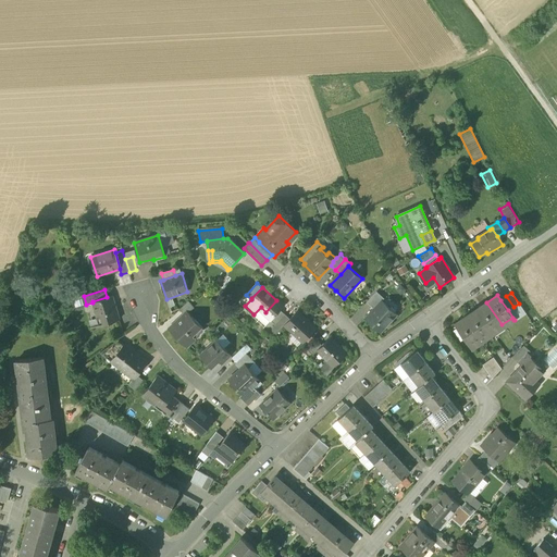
[(84,296),(73,299),(72,309),(84,306),(86,305),(84,296)]
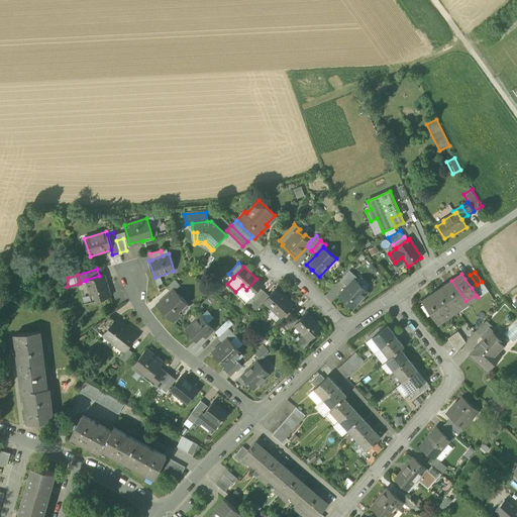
[(86,281),(92,302),(111,296),(104,275),(99,276),(86,280),(86,281)]
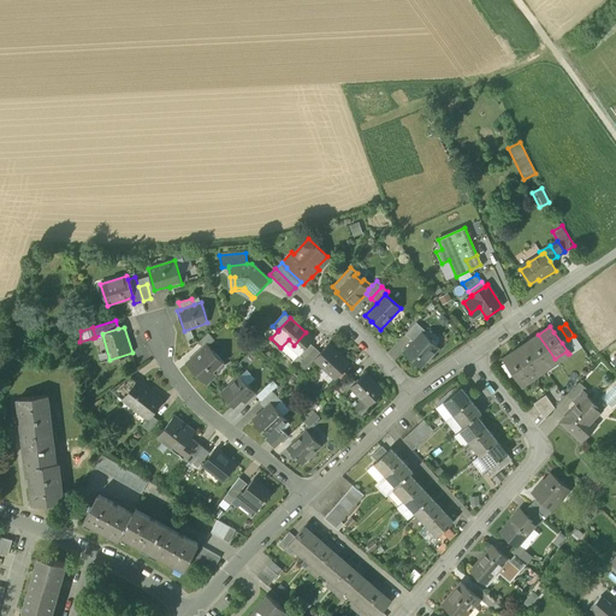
[(562,343),(568,339),(560,327),(554,332),(562,343)]
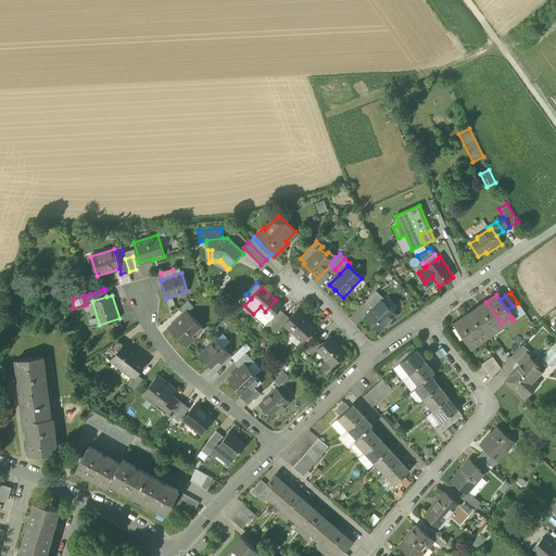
[(60,307),(72,308),(73,299),(61,298),(60,307)]
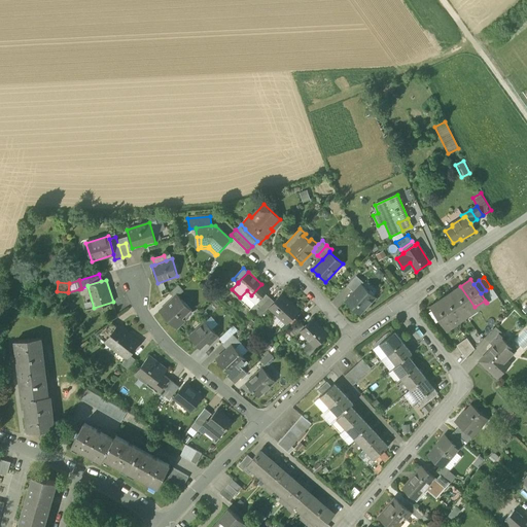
[(346,302),(359,314),(375,297),(361,284),(346,302)]
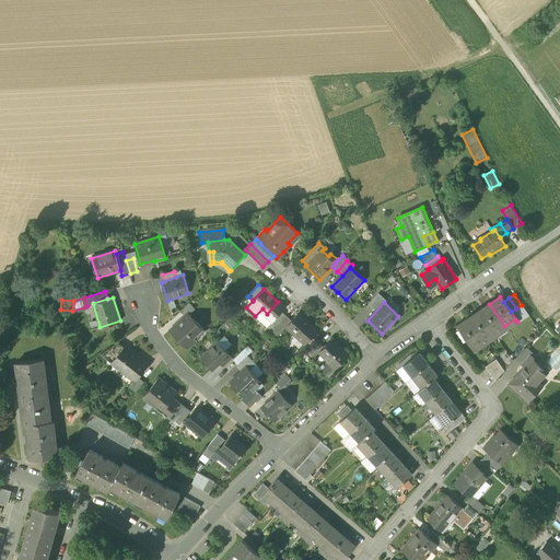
[(181,311),(186,317),(189,314),(195,308),(189,303),(181,311)]
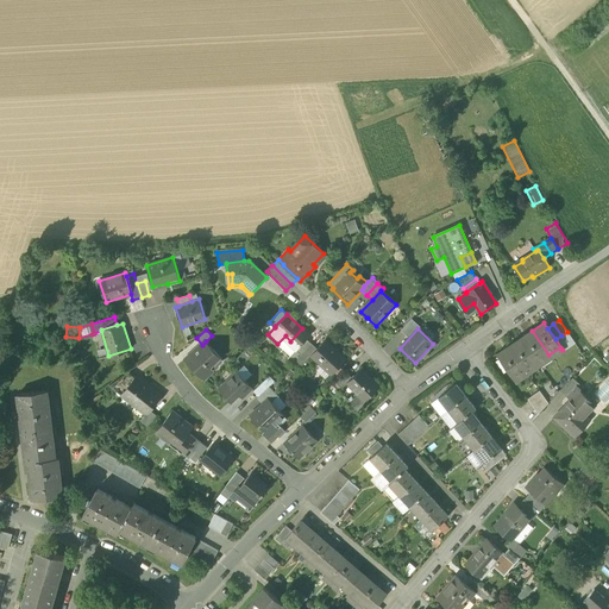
[(532,331),(520,339),(537,363),(548,355),(532,331)]
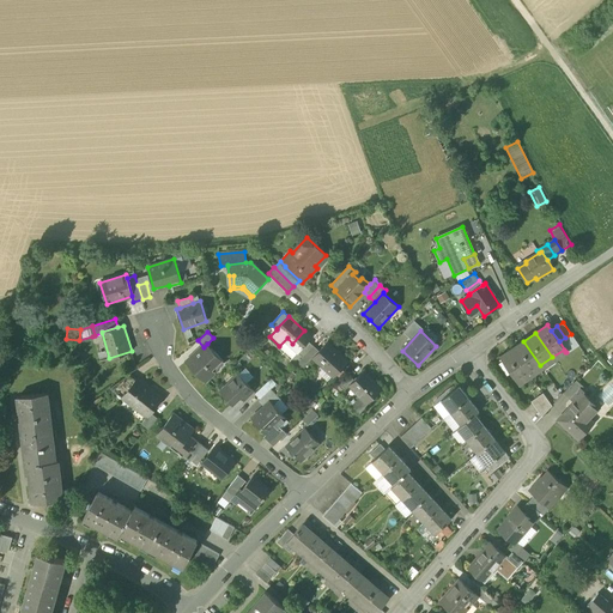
[(559,341),(566,352),(577,344),(571,334),(565,338),(559,341)]
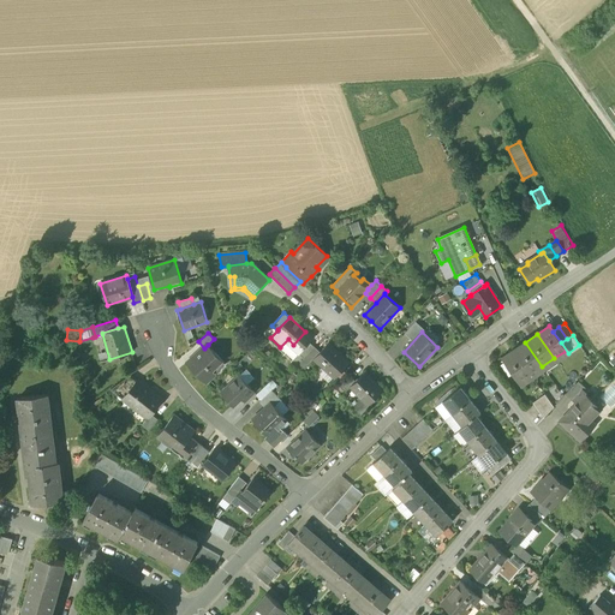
[(298,353),(304,358),(314,347),(309,342),(298,353)]
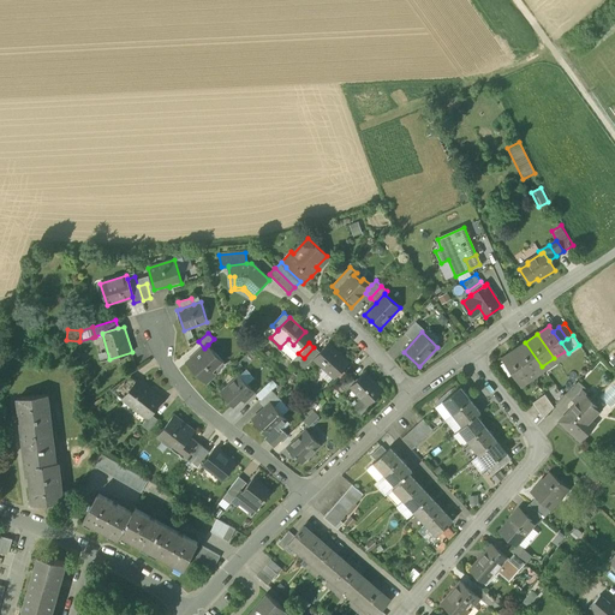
[(525,342),(514,351),(531,375),(542,366),(525,342)]
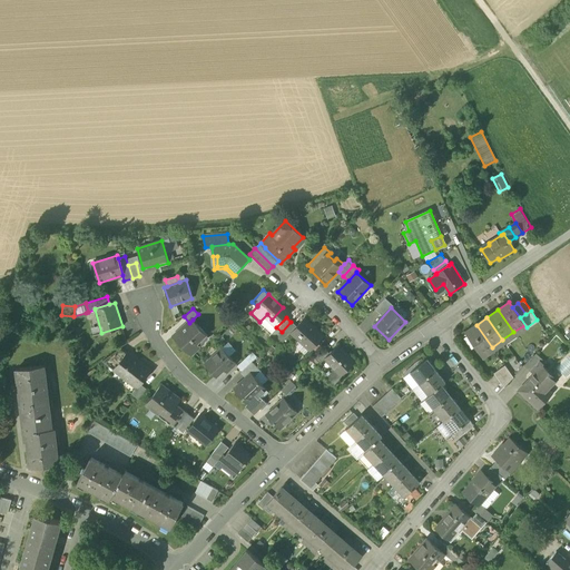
[(291,333),(311,351),(324,336),(304,318),(296,326),(291,333)]
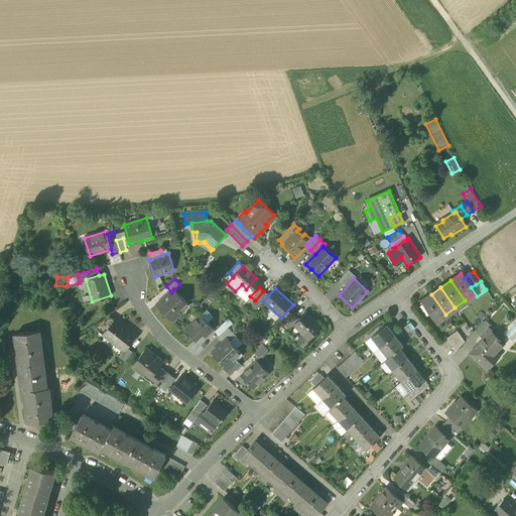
[(157,305),(172,321),(180,313),(178,310),(186,302),(174,289),(171,292),(157,305)]
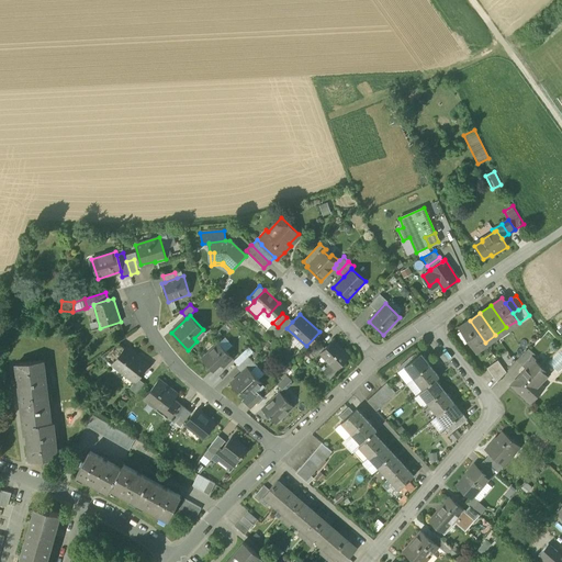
[(287,317),(278,327),(283,333),(287,328),(292,322),(287,317)]
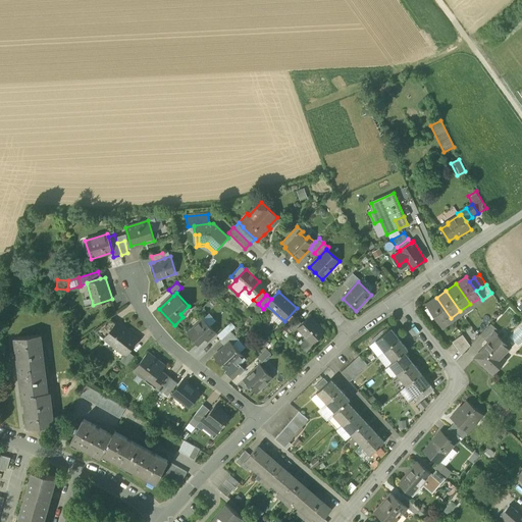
[(440,324),(451,318),(436,298),(426,305),(441,327),(442,327),(440,324)]
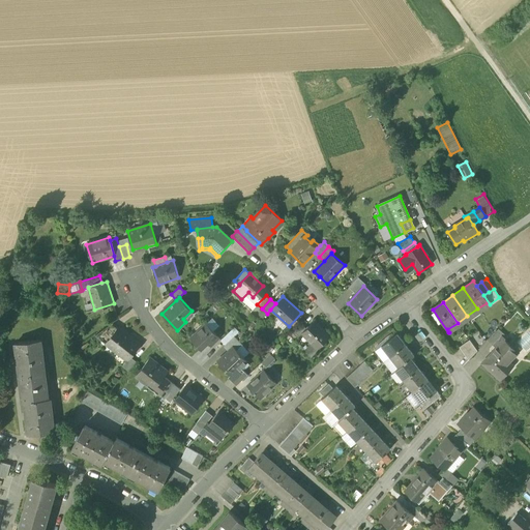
[(261,320),(267,314),(262,308),(256,316),(261,320)]
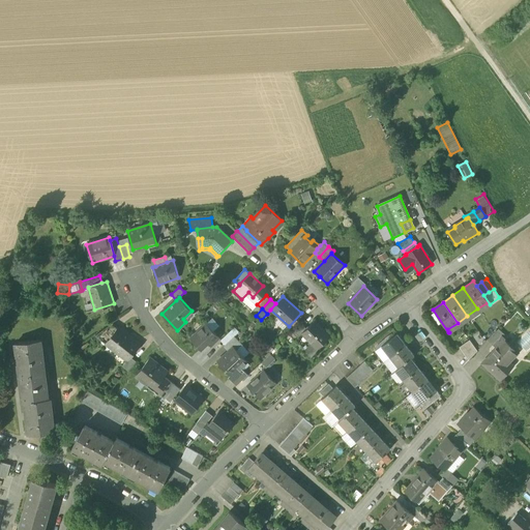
[(302,332),(311,341),(318,349),(319,348),(329,337),(314,321),(306,328),(302,332)]
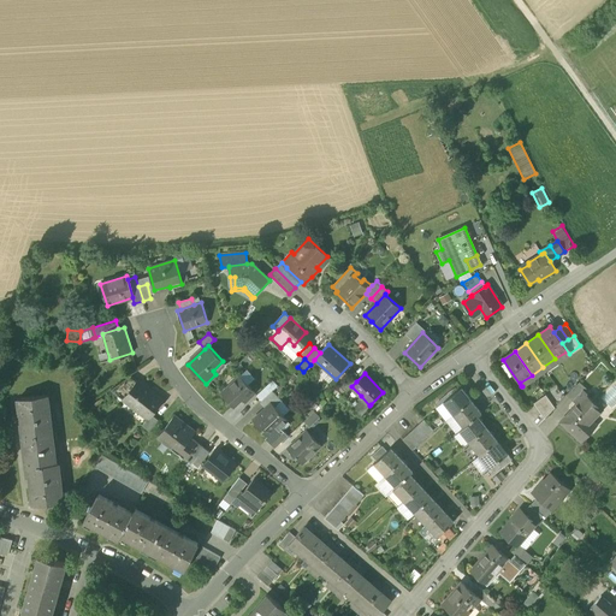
[(339,386),(345,392),(351,386),(356,381),(350,375),(339,386)]
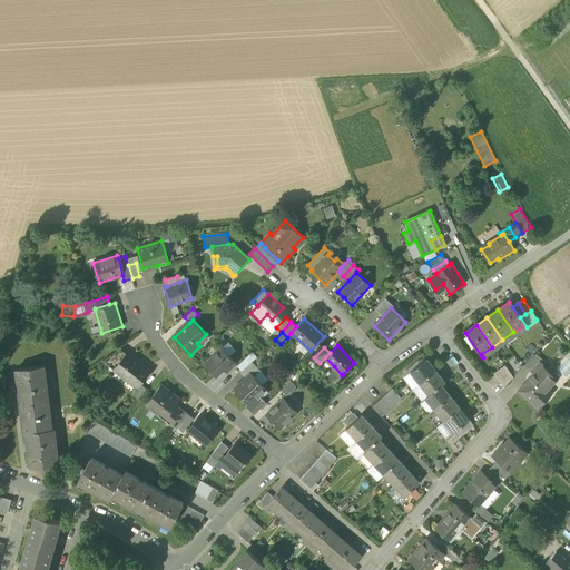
[(107,357),(117,365),(126,354),(119,349),(107,357)]
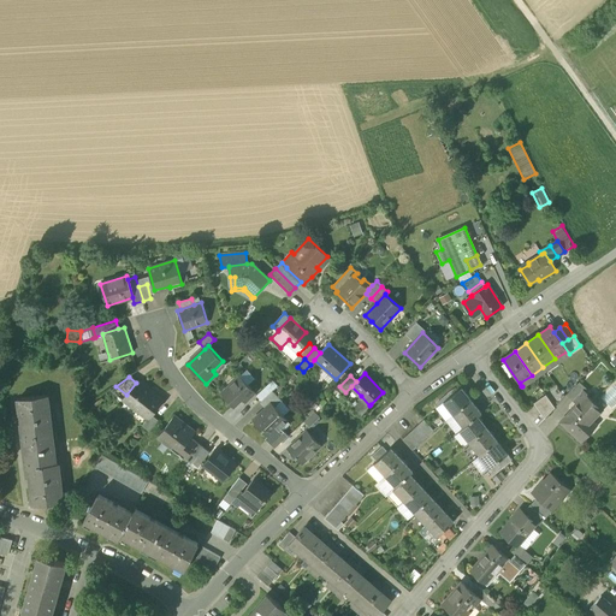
[(221,394),(234,407),(242,398),(244,402),(255,392),(240,377),(221,394)]
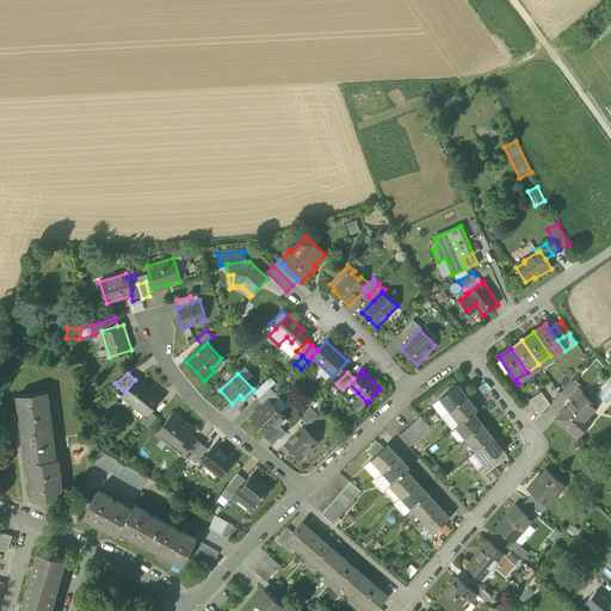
[(127,400),(147,415),(149,413),(161,397),(136,377),(135,380),(125,392),(130,395),(127,400)]
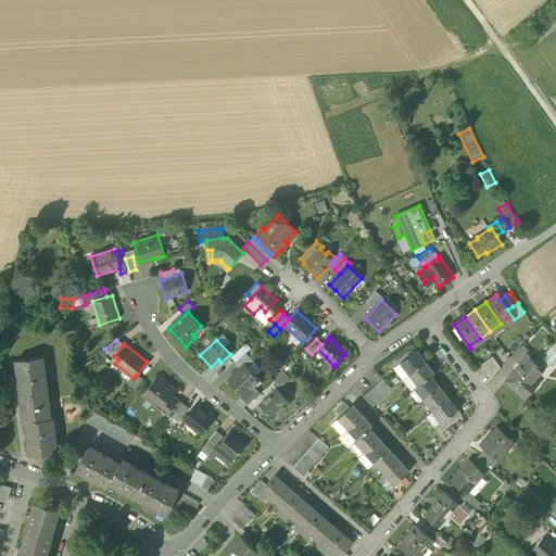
[(510,357),(520,365),(528,356),(529,356),(530,355),(520,346),(510,357)]
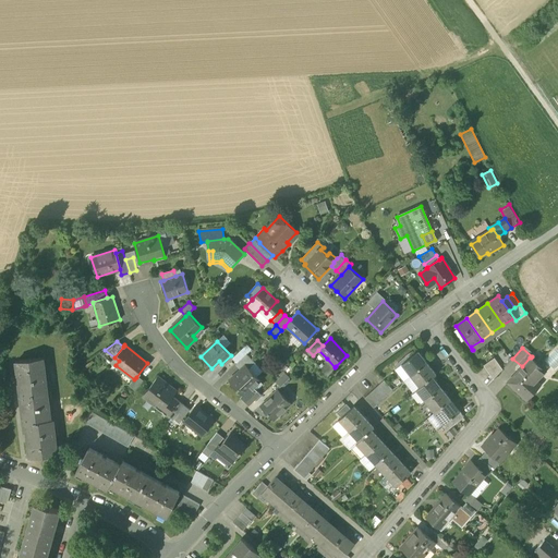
[(304,353),(310,359),(313,355),(307,350),(304,353)]
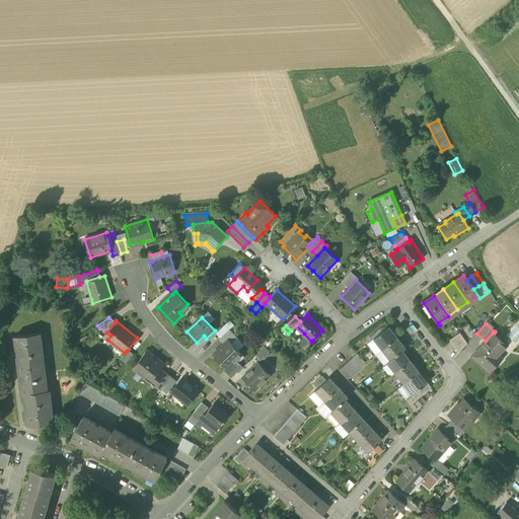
[(373,339),(382,350),(397,338),(388,326),(373,339)]
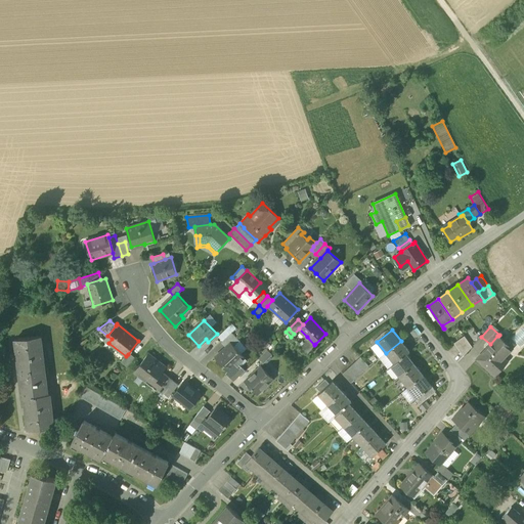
[(227,346),(227,347),(231,344),(236,339),(231,333),(222,341),(227,346)]
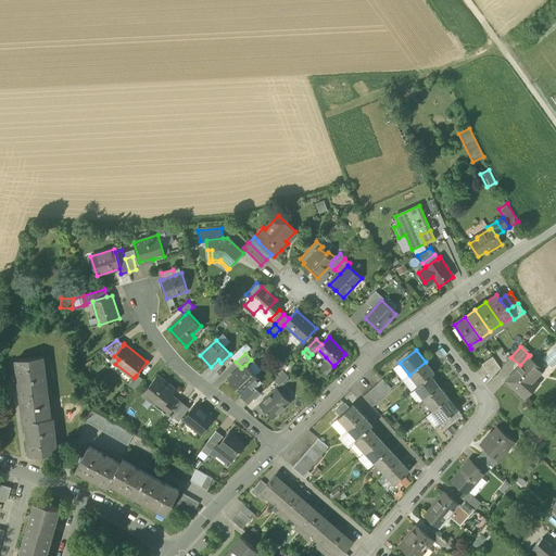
[(20,393),(20,394),(47,391),(42,356),(19,359),(21,375),(17,375),(19,382),(22,382),(23,393),(20,393)]
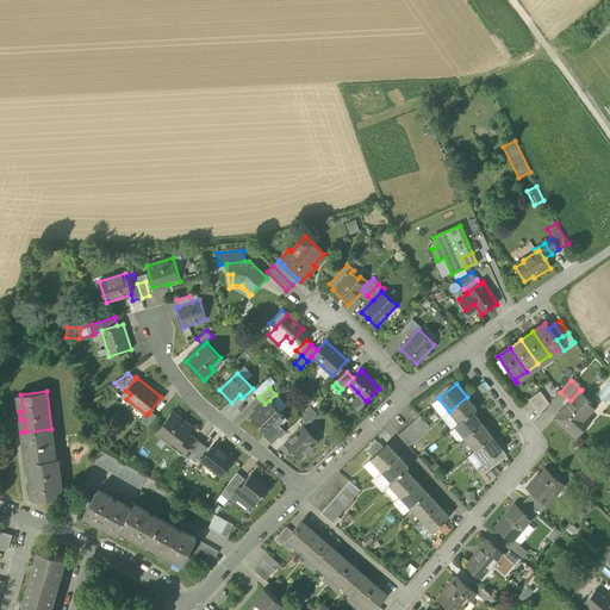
[(554,418),(576,439),(585,428),(579,423),(586,416),(596,405),(580,391),(579,391),(571,400),(554,418)]
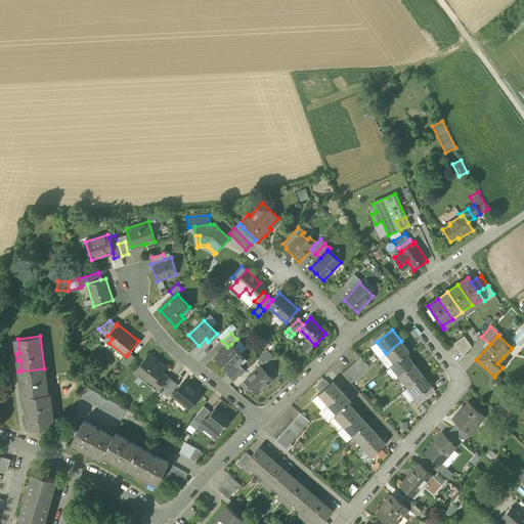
[(315,345),(315,344),(314,345),(307,337),(299,345),(307,353),(315,345)]
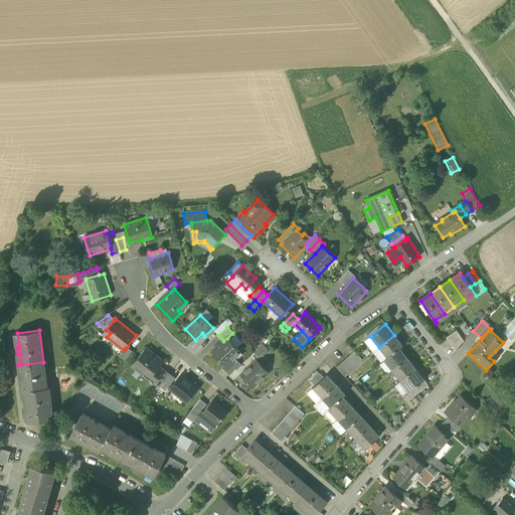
[(464,341),(460,336),(456,331),(447,338),(450,343),(455,350),(464,341)]
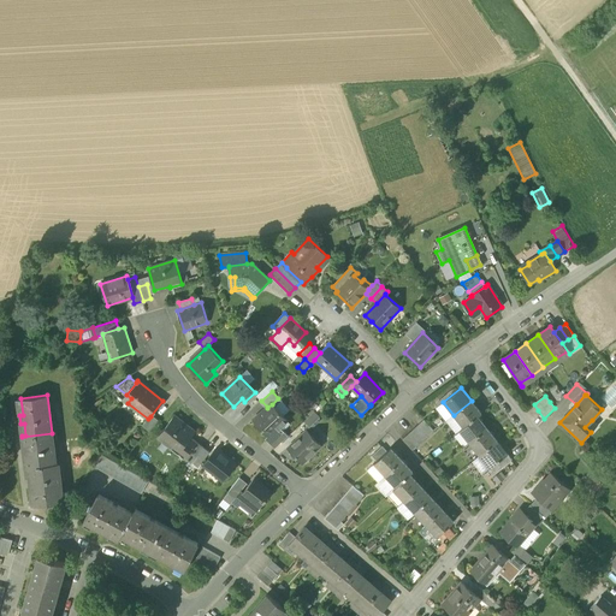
[(481,414),(472,401),(454,415),(463,427),(478,416),(481,414)]
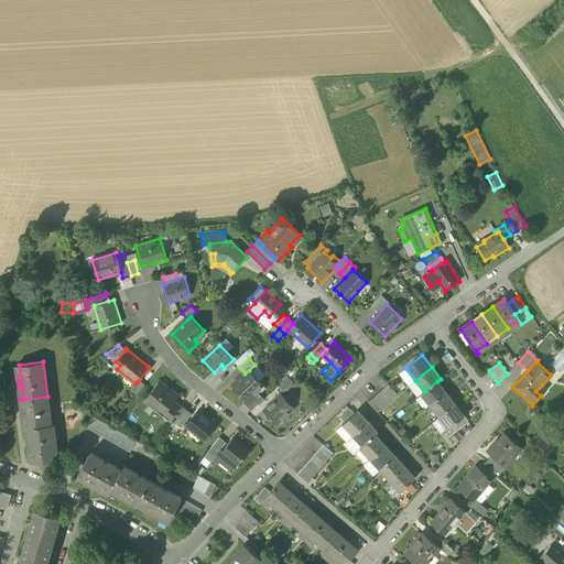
[(231,384),(247,401),(256,392),(253,391),(261,383),(251,372),(249,370),(245,373),(239,379),(238,378),(231,384)]
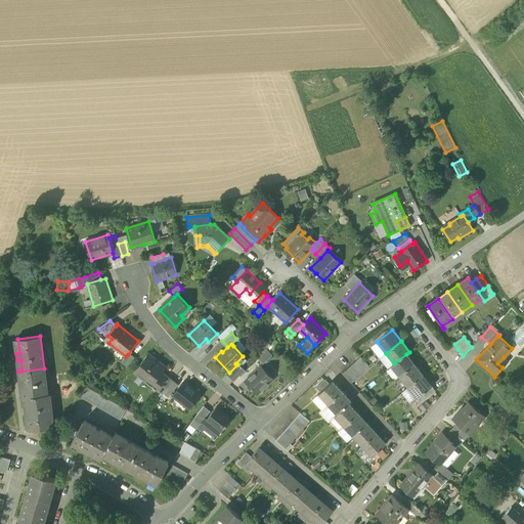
[(258,358),(263,363),(272,355),(267,350),(258,358)]
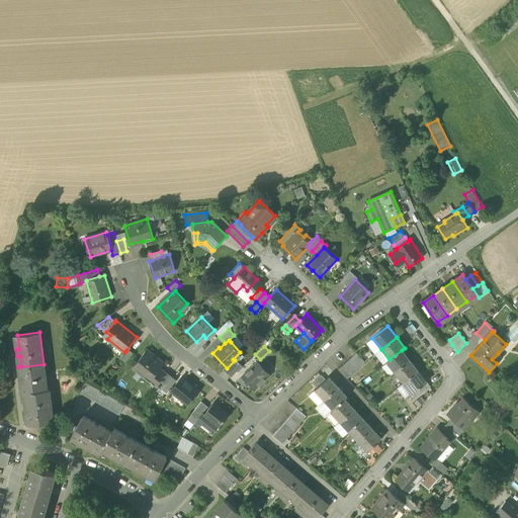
[(145,376),(155,384),(165,372),(160,367),(164,362),(147,349),(133,368),(145,377),(145,376)]
